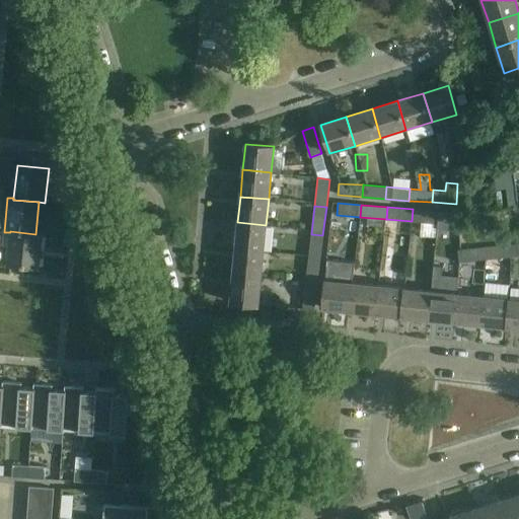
[(439,211),(413,209),(412,221),(438,223),(439,211)]
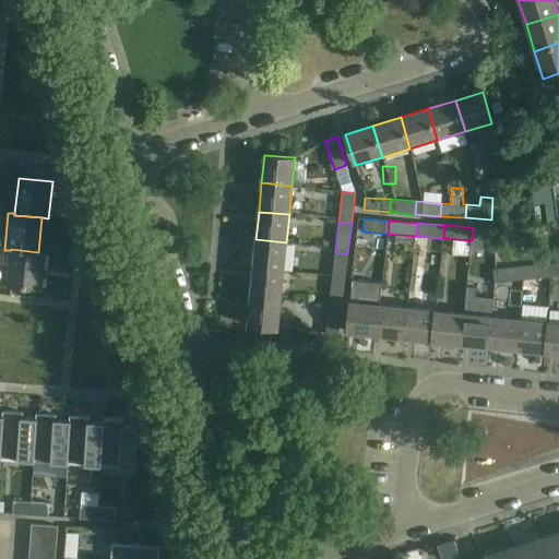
[(490,228),(473,227),(472,240),(472,245),(490,246),(491,228),(490,228)]
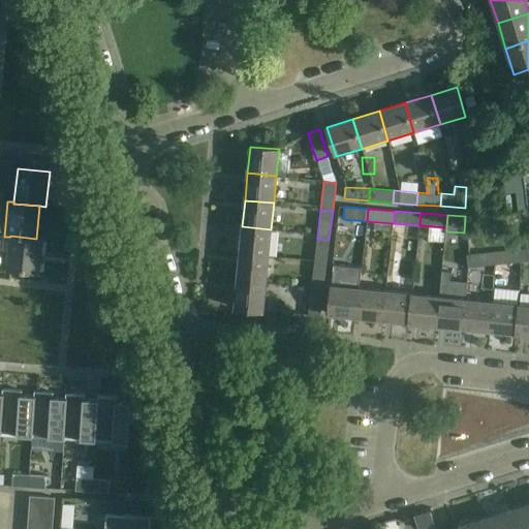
[(242,226),(240,253),(269,256),(271,229),(242,226)]
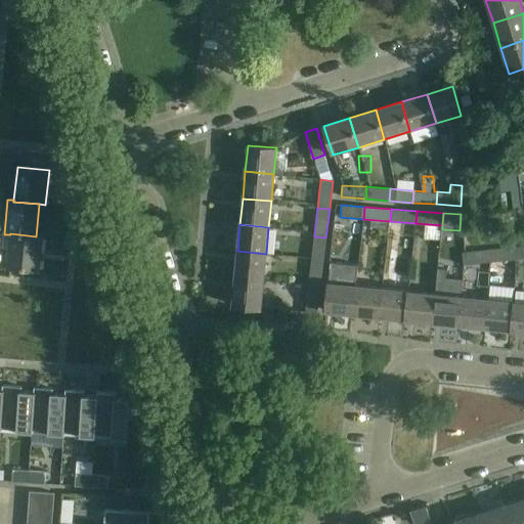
[(10,233),(10,234),(6,268),(38,271),(42,236),(36,236),(10,233)]
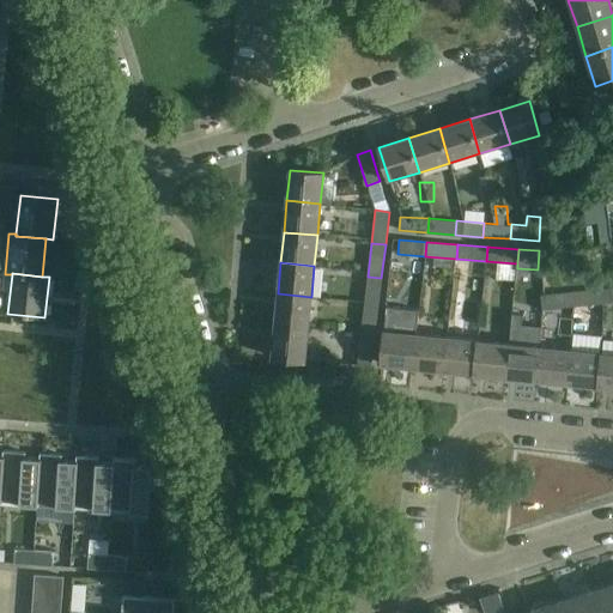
[(381,278),(368,277),(363,309),(377,311),(381,278)]
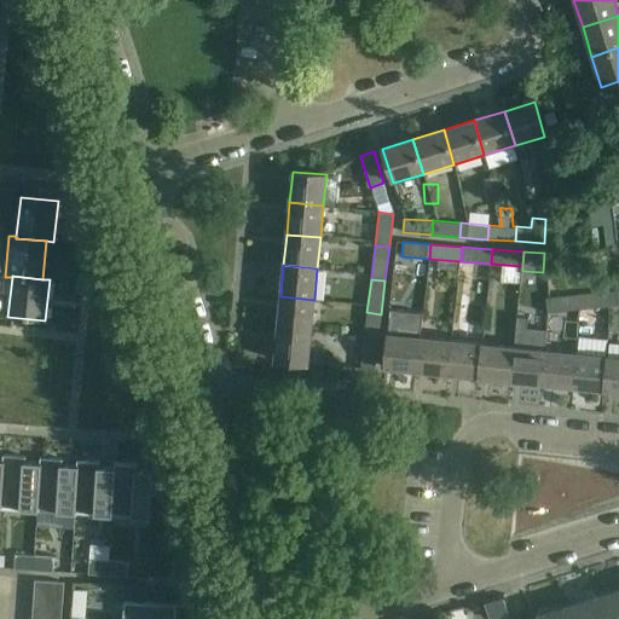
[(613,304),(612,290),(580,293),(582,307),(613,304)]
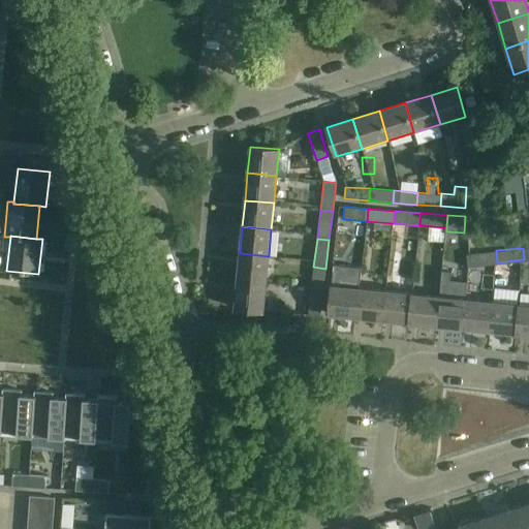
[(497,262),(496,250),(469,252),(470,265),(497,262)]
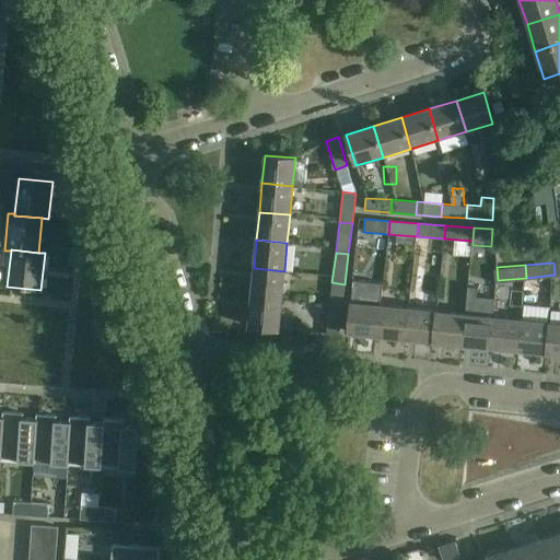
[(254,268),(251,296),(281,300),(284,271),(254,268)]
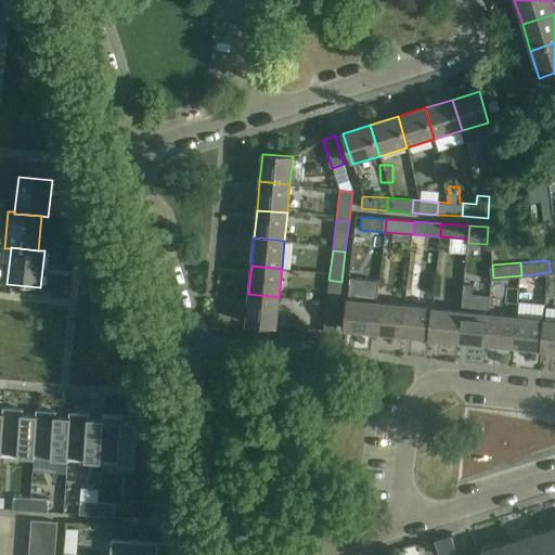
[(341,282),(328,280),(325,310),(338,311),(341,282)]
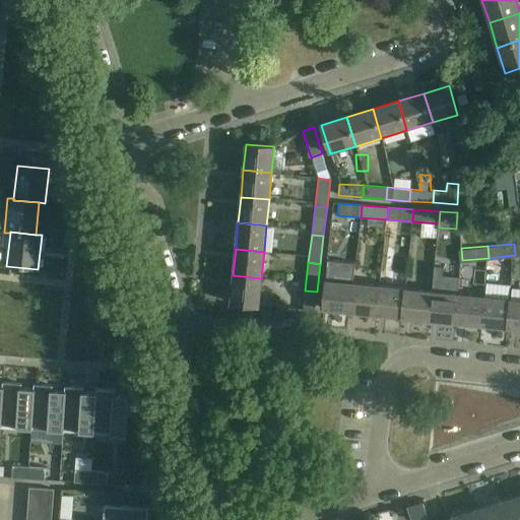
[(261,278),(233,275),(231,303),(259,306),(261,278)]
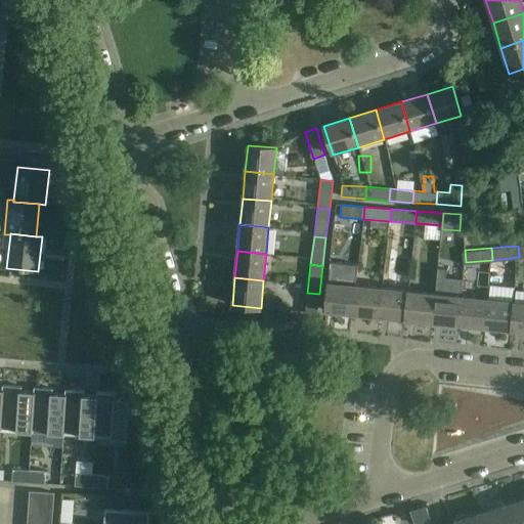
[(325,311),(351,314),(354,286),(329,282),(325,311)]
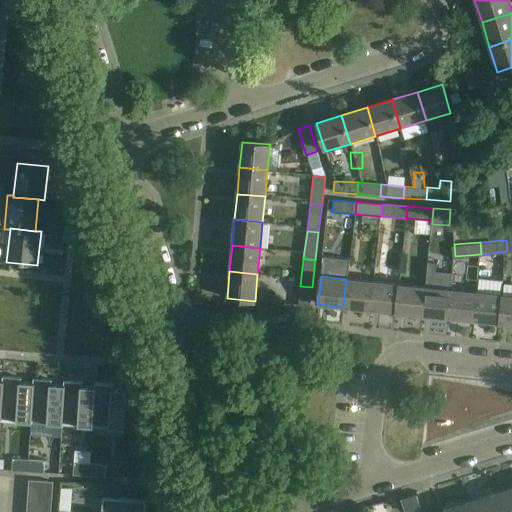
[(343,307),(370,310),(373,281),(346,279),(343,307)]
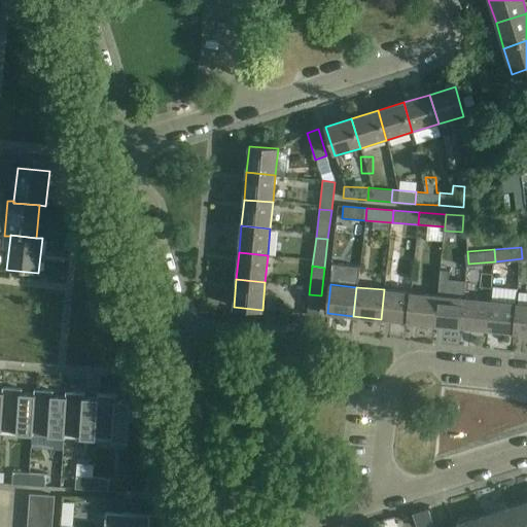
[(381,319),(407,321),(410,292),(384,289),(381,319)]
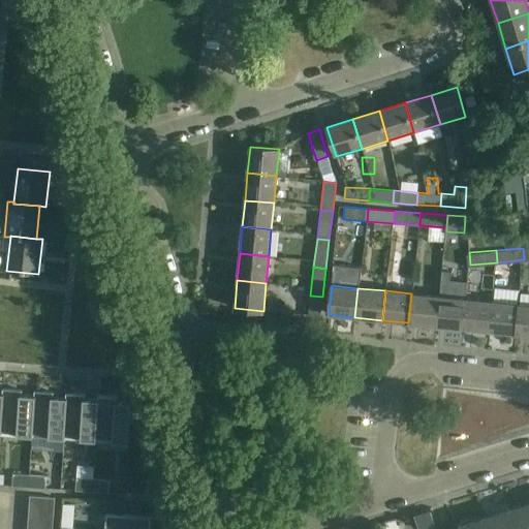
[(408,322),(436,325),(439,297),(411,293),(408,322)]
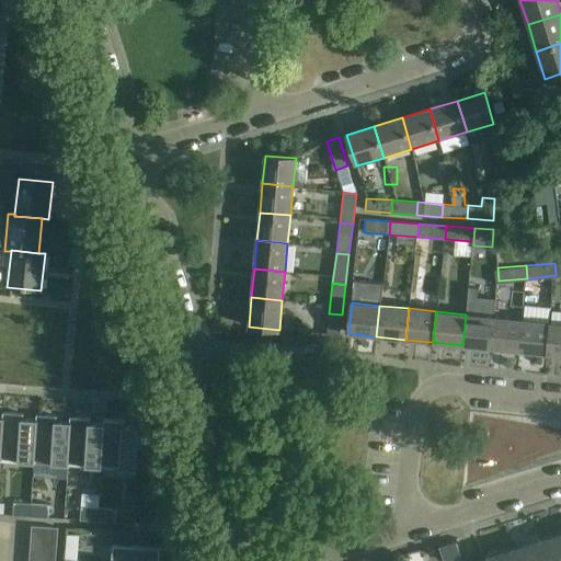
[(342,315),(329,313),(327,334),(339,335),(340,329),(342,315)]
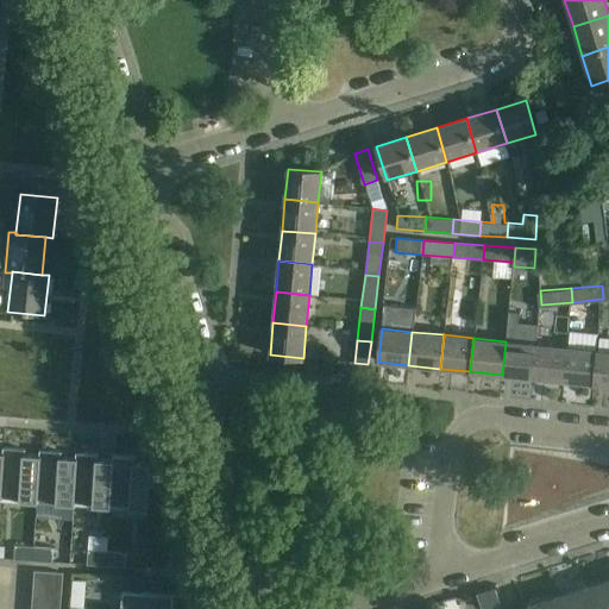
[(502,375),(532,378),(535,344),(506,341),(502,375)]
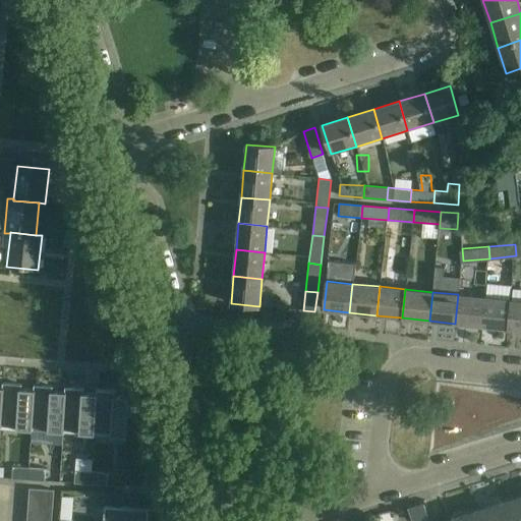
[(455,324),(482,326),(485,297),(458,294),(455,324)]
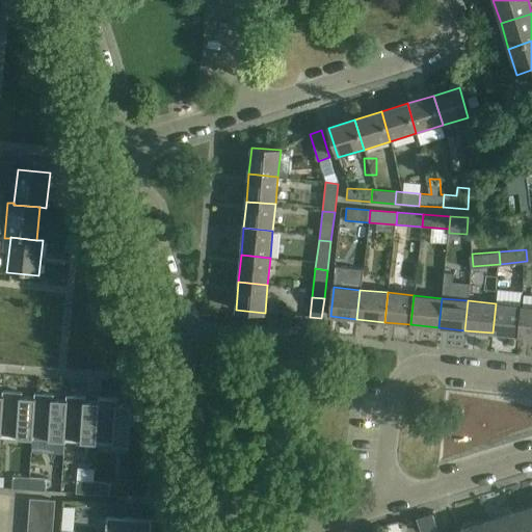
[(493,333),(519,336),(522,307),(496,303),(493,333)]
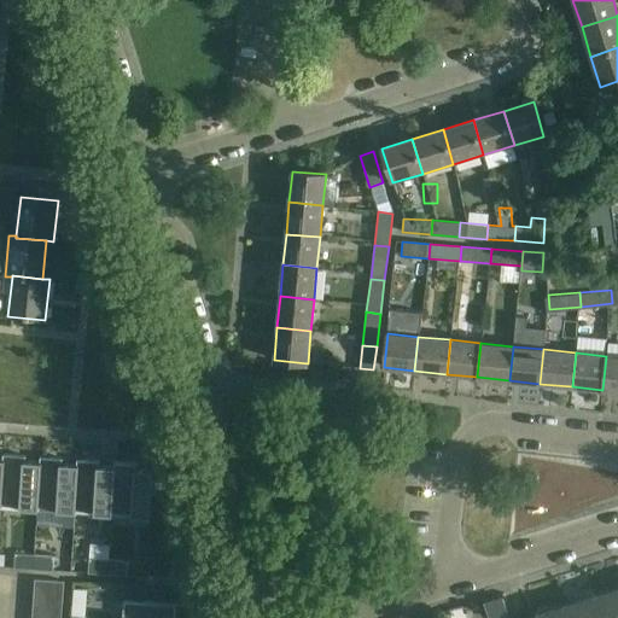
[(602,390),(617,391),(617,356),(606,356),(602,390)]
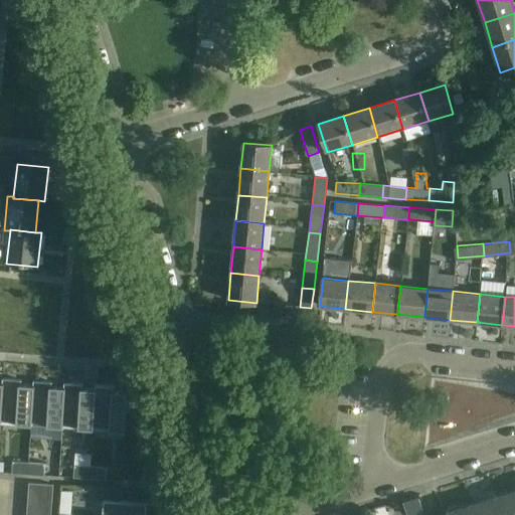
[(30,425),(33,385),(21,384),(21,380),(2,379),(2,383),(0,411),(0,422),(1,423),(1,422),(16,423),(16,424),(30,425)]
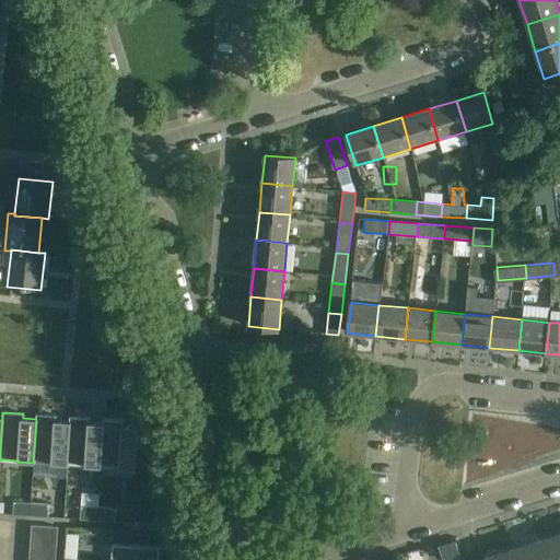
[(36,415),(36,419),(33,463),(35,463),(35,462),(51,463),(51,464),(67,465),(69,421),(57,420),(57,416),(36,415)]
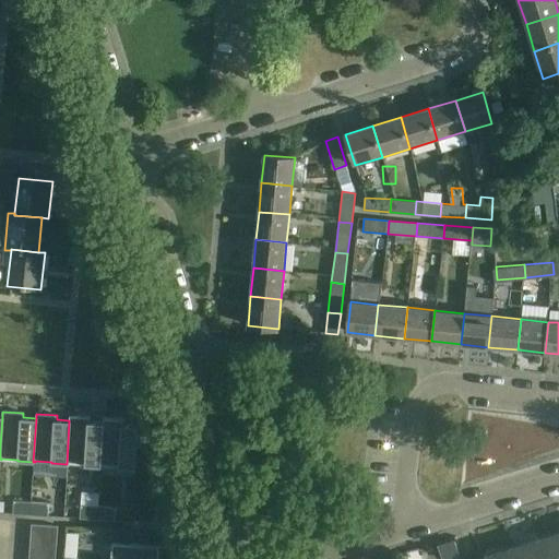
[(70,416),(69,420),(67,464),(68,464),(68,463),(85,464),(84,465),(99,466),(103,423),(90,421),(91,417),(70,416)]
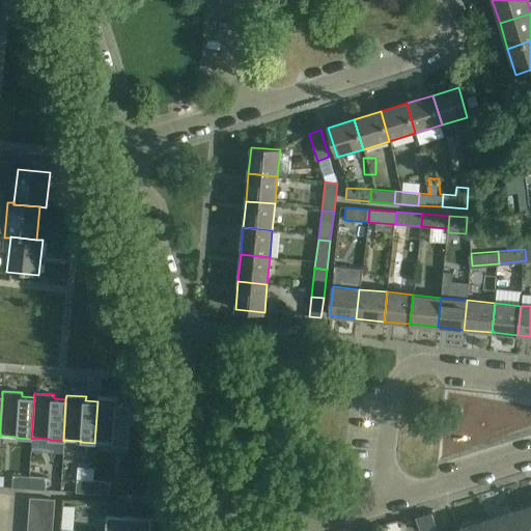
[(112,444),(128,445),(129,445),(132,399),(130,399),(130,403),(117,402),(117,398),(98,397),(98,401),(94,443),(96,443),(112,444)]
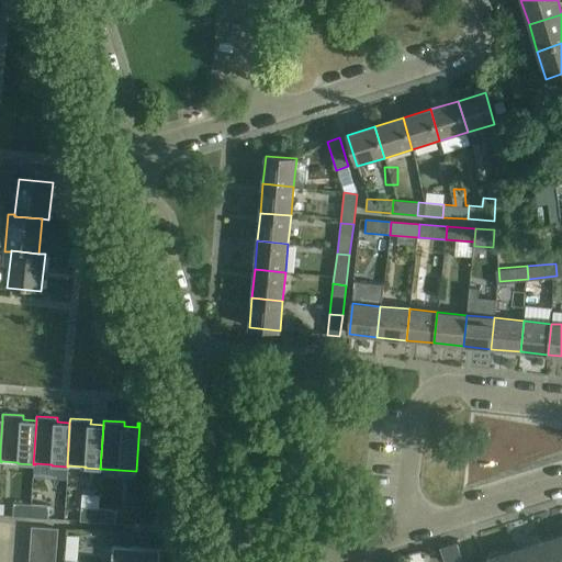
[(31,518),(31,505),(13,504),(12,517),(31,518)]
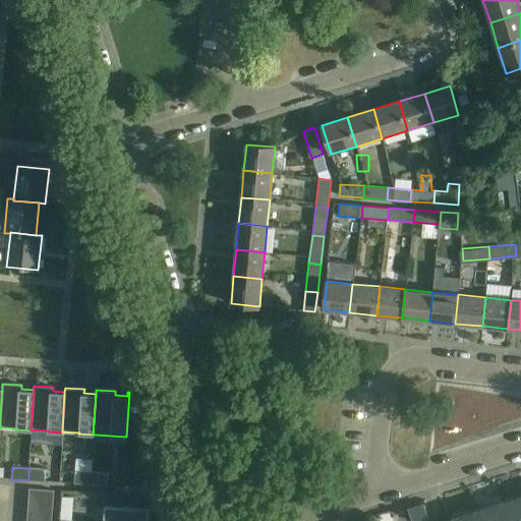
[(46,469),(29,468),(29,480),(45,481),(46,469)]
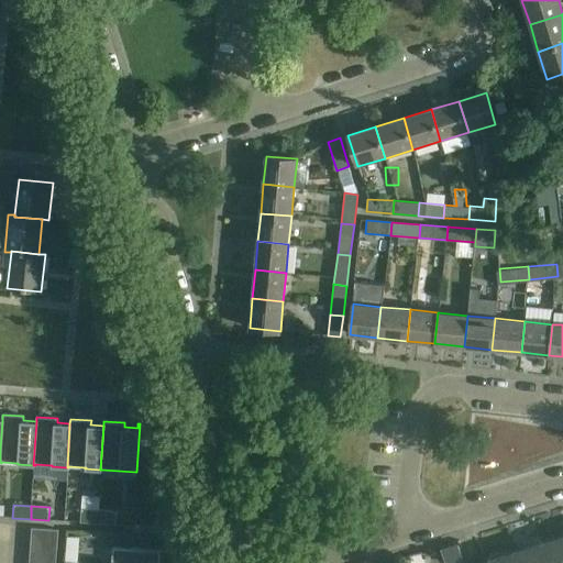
[(98,523),(99,510),(81,509),(80,522),(98,523)]
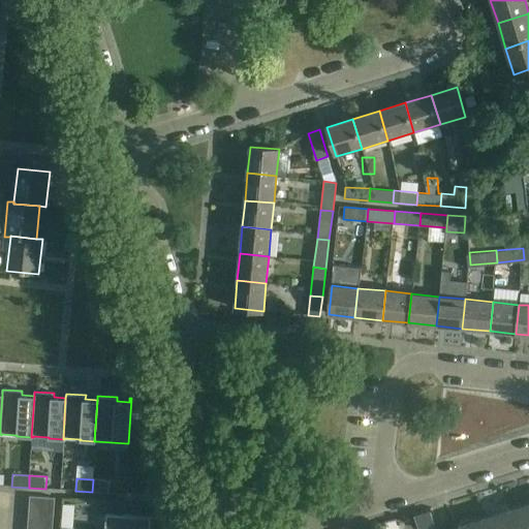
[(110,480),(93,479),(92,492),(109,494),(110,480)]
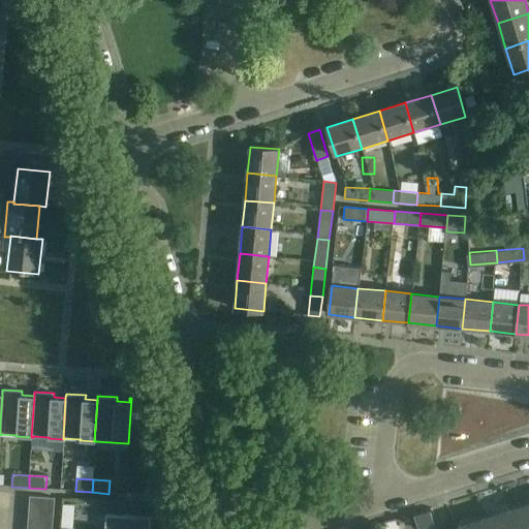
[(76,495),(74,520),(89,520),(90,495),(76,495)]
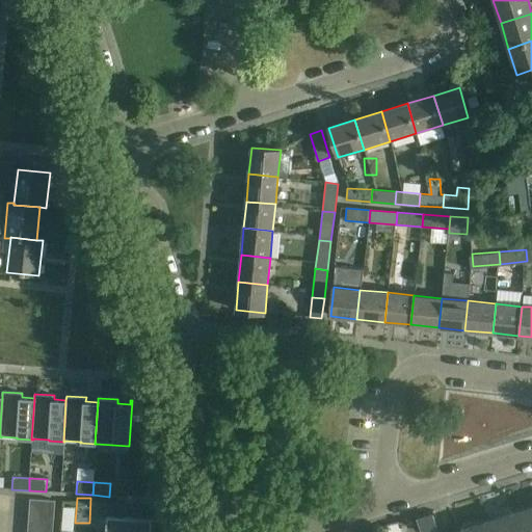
[(54,501),(30,499),(29,511),(53,513),(54,501)]
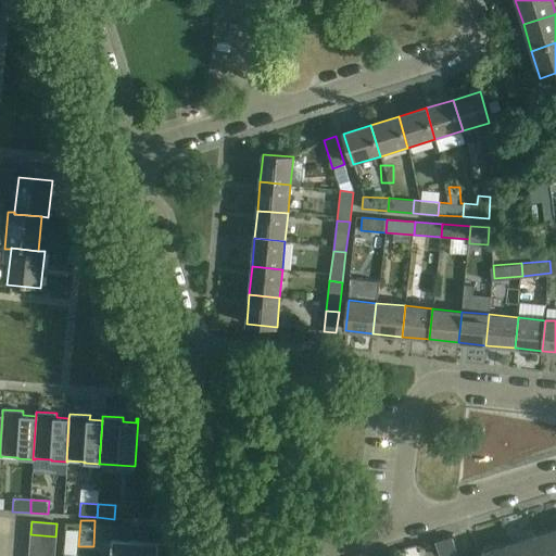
[(555,555),(555,529),(533,536),(540,555),(555,555)]
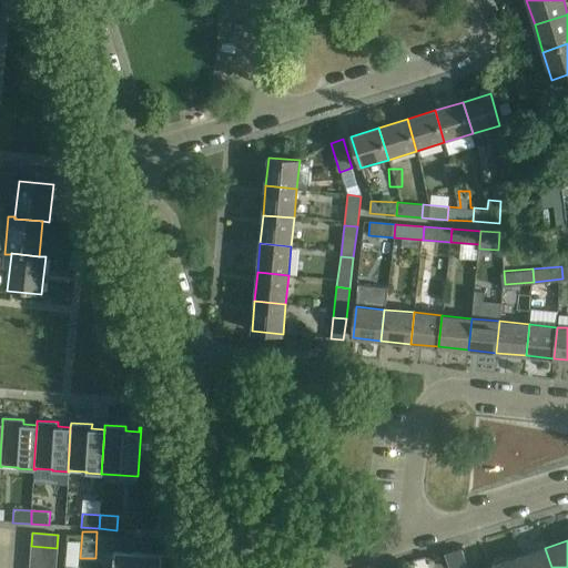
[(57,548),(31,546),(30,560),(56,563),(57,548)]
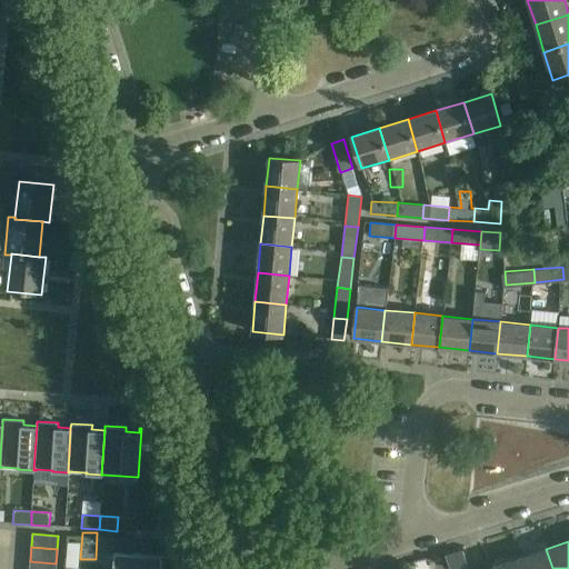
[(552,568),(546,549),(521,557),(525,568),(552,568)]
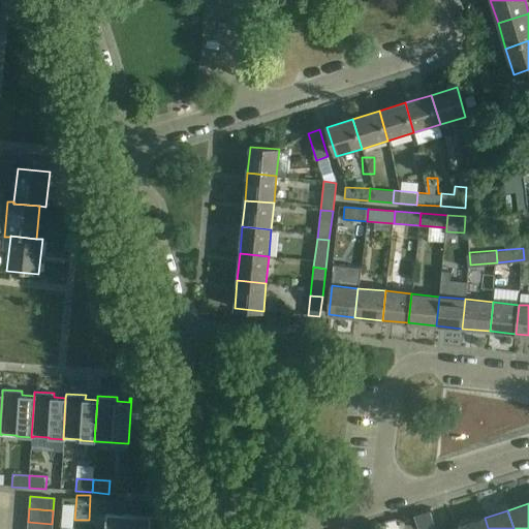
[(150,528),(151,518),(105,515),(104,528),(150,528)]
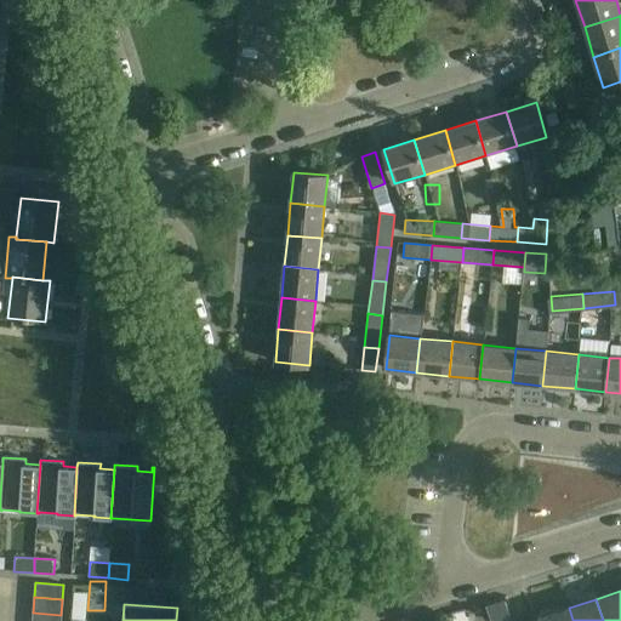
[(573,620),(569,608),(539,617),(539,620),(573,620)]
